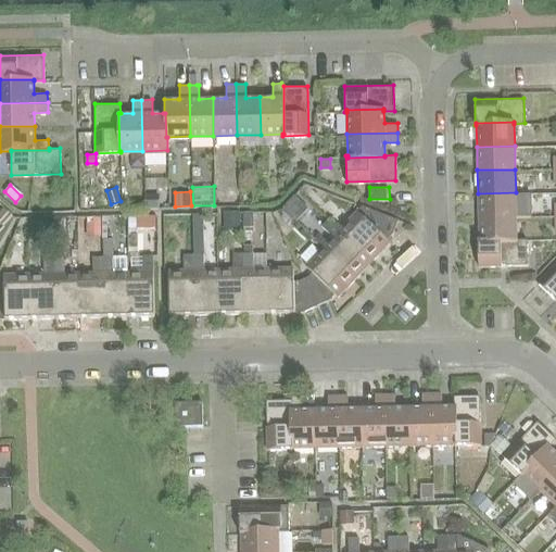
[(478,193),(478,217),(516,216),(516,192),(478,193)]
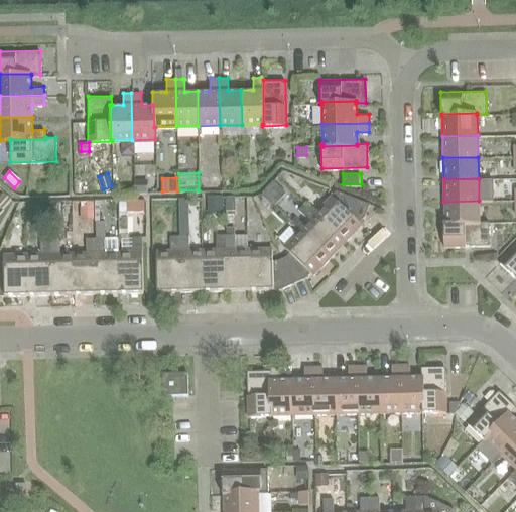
[(147,180),(136,180),(136,192),(148,192),(147,180)]
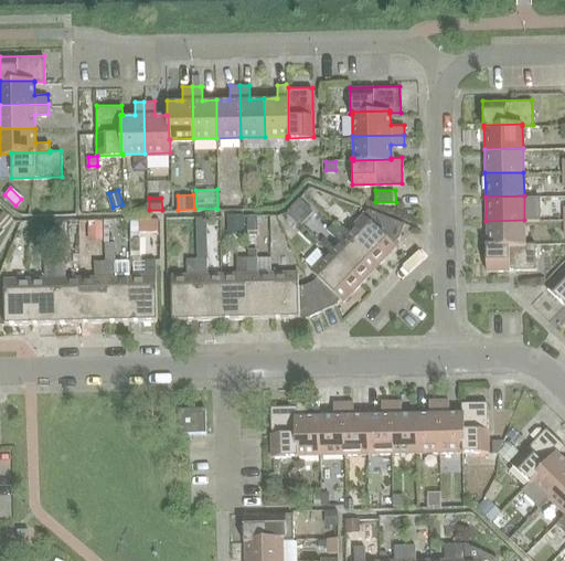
[(298,199),(287,210),(300,222),(308,214),(308,209),(298,199)]
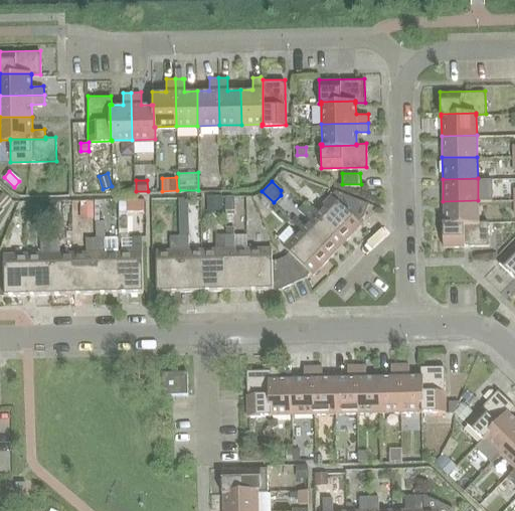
[(4,188),(0,191),(0,203),(2,206),(10,197),(12,195),(4,188)]
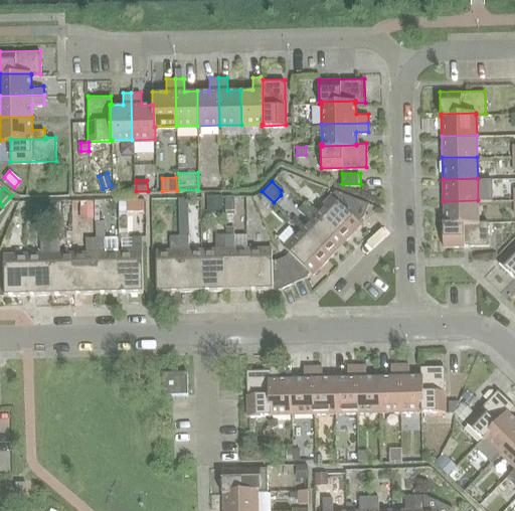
[(364,214),(368,204),(368,202),(335,189),(315,211),(344,239),(360,222),(358,220),(364,214)]
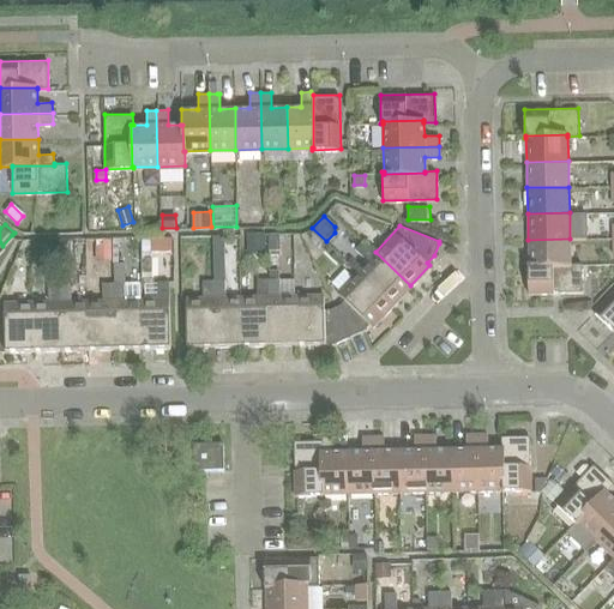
[(265,233),(247,233),(248,247),(265,247),(265,233)]
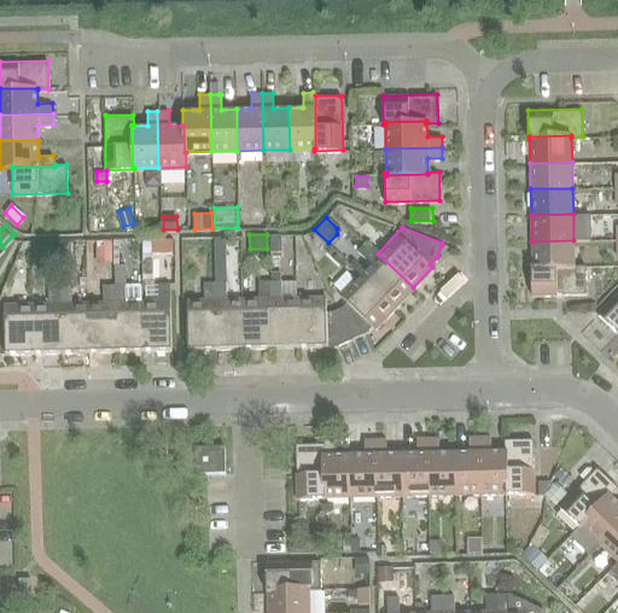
[(280,234),(269,234),(269,251),(280,250),(280,234)]
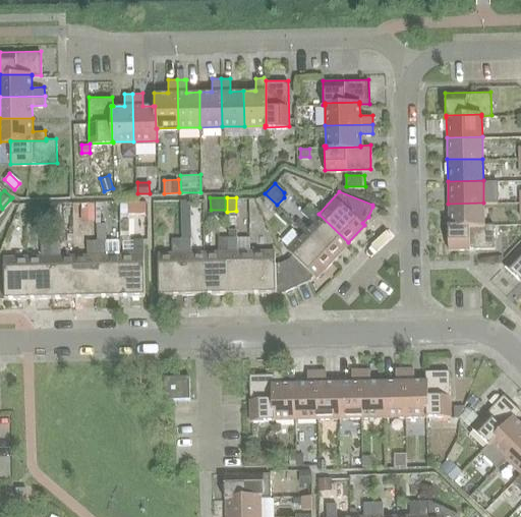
[(189,198),(180,198),(180,211),(189,211),(189,198)]
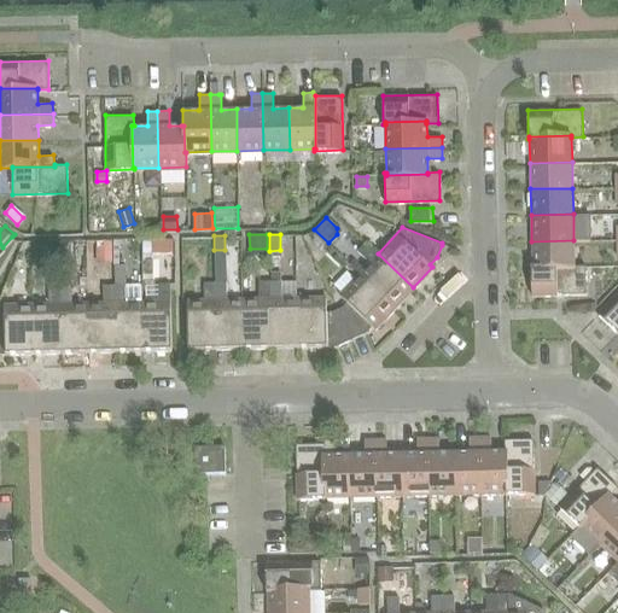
[(314,239),(313,240),(320,246),(325,241),(318,235),(314,239)]
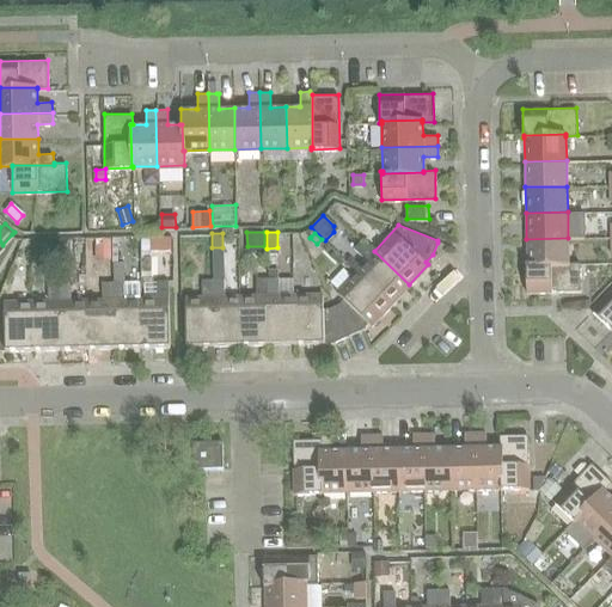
[(111,237),(95,238),(95,259),(111,258),(111,237)]
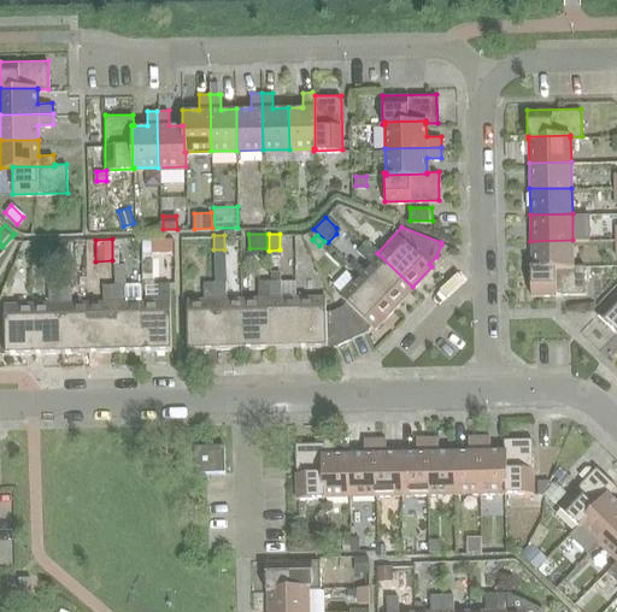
[(530,241),(532,265),(532,266),(573,266),(573,264),(573,240),(530,241)]
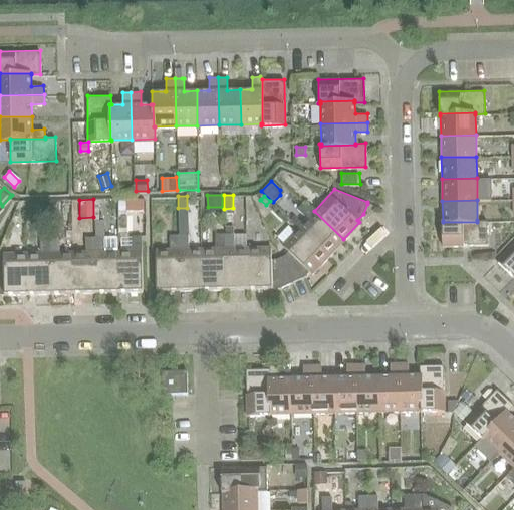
[(302,224),(298,227),(328,255),(343,239),(314,211),(303,201),(297,208),(307,218),(302,224)]
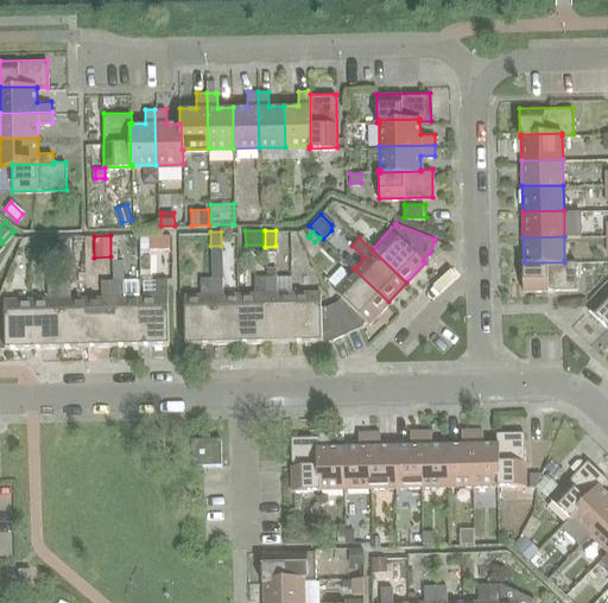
[(347,254),(342,259),(353,268),(358,265),(347,254)]
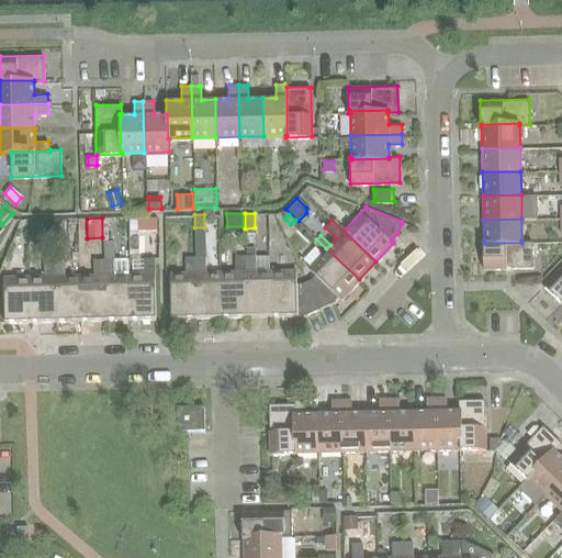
[(114,240),(104,240),(104,258),(114,258),(114,240)]
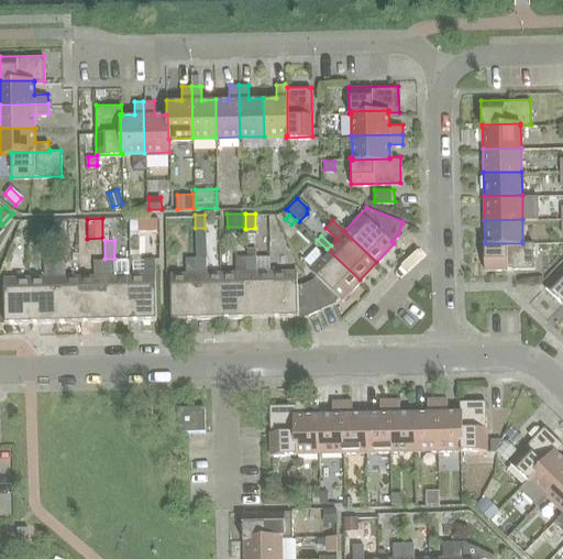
[(485,243),(485,242),(484,242),(484,269),(533,267),(533,241),(522,241),(522,243),(485,243)]
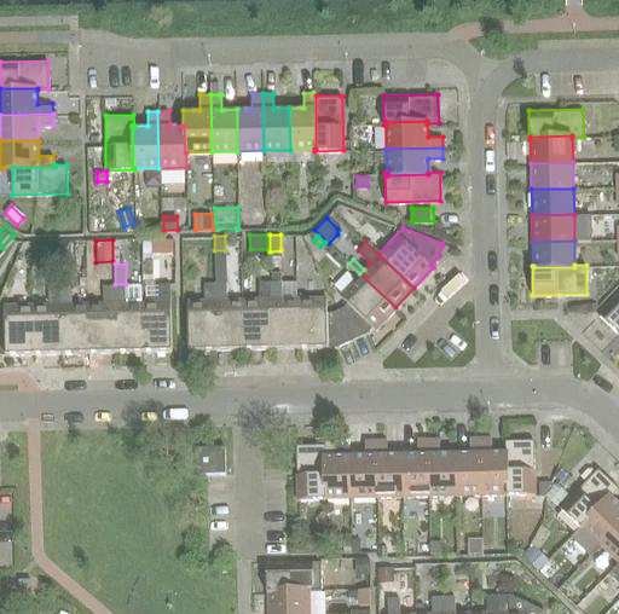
[(337,308),(351,340),(365,332),(372,325),(375,329),(395,307),(359,273),(340,294),(347,301),(343,306),(337,308)]
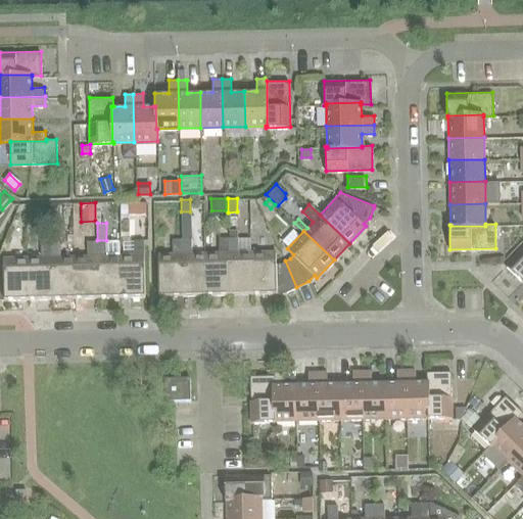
[(219,251),(205,252),(206,294),(230,293),(228,237),(219,237),(219,251)]
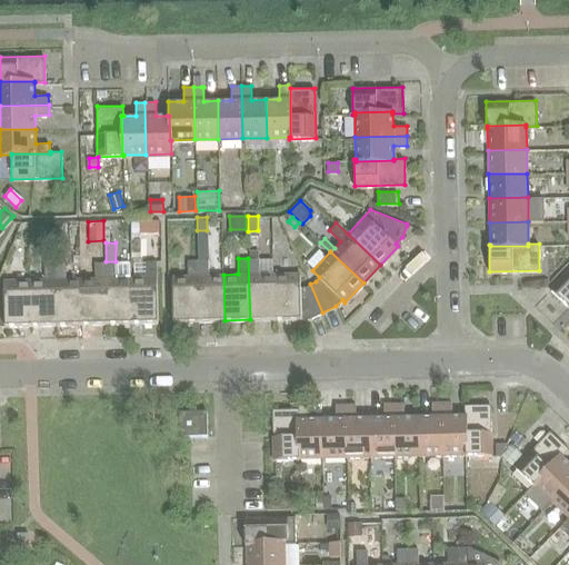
[(259,258),(248,258),(250,319),(276,319),(273,274),(259,274),(259,258)]
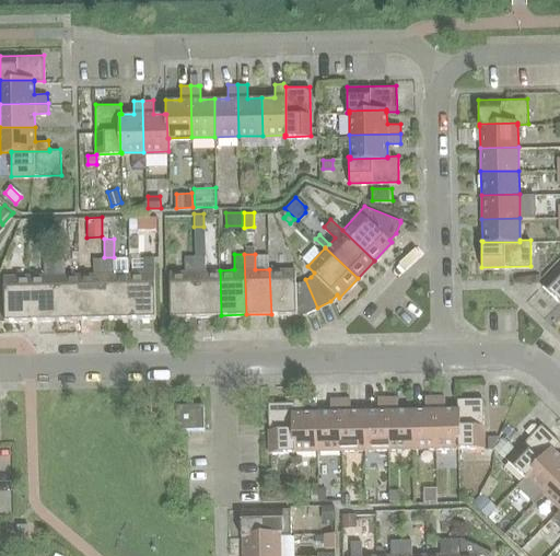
[(184,255),(185,270),(170,271),(171,316),(196,315),(195,255),(184,255)]
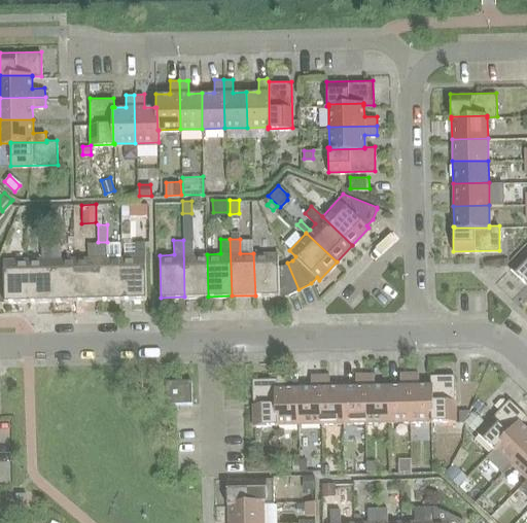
[(192,240),(183,240),(184,297),(208,297),(207,254),(194,254),(192,240)]
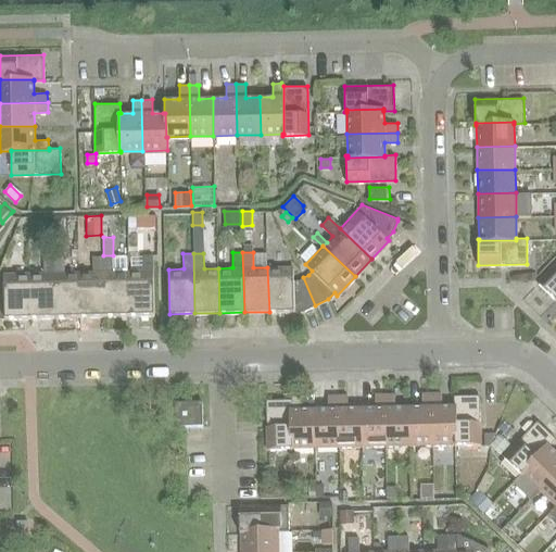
[(104,315),(129,315),(128,271),(127,271),(126,254),(113,255),(103,255),(104,315)]
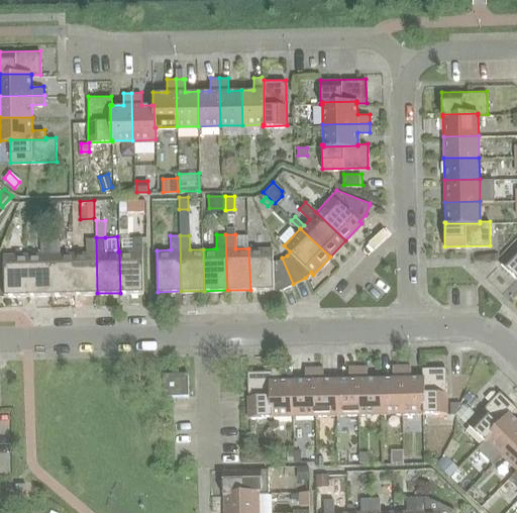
[(132,250),(119,251),(120,293),(143,292),(142,236),(132,236),(132,250)]
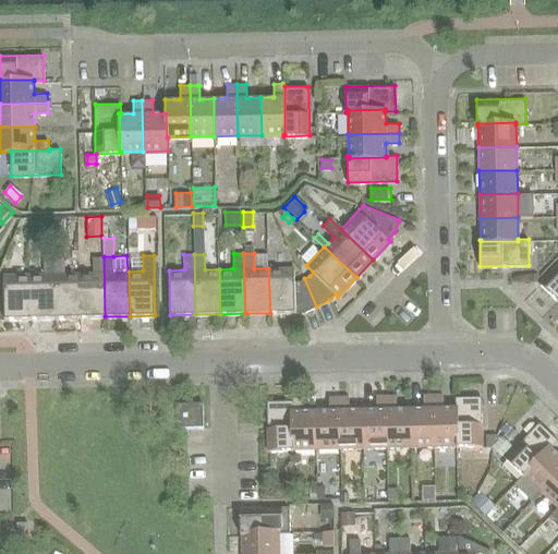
[(93,273),(79,273),(80,317),(105,316),(104,256),(93,256),(93,273)]
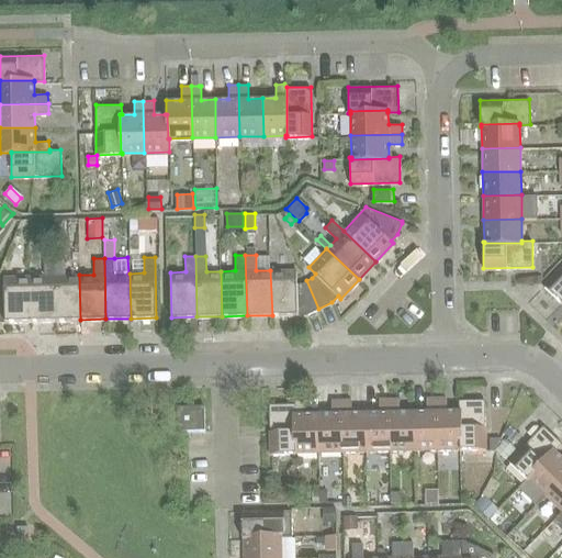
[(44,276),(29,276),(30,321),(55,320),(54,259),(44,259),(44,276)]
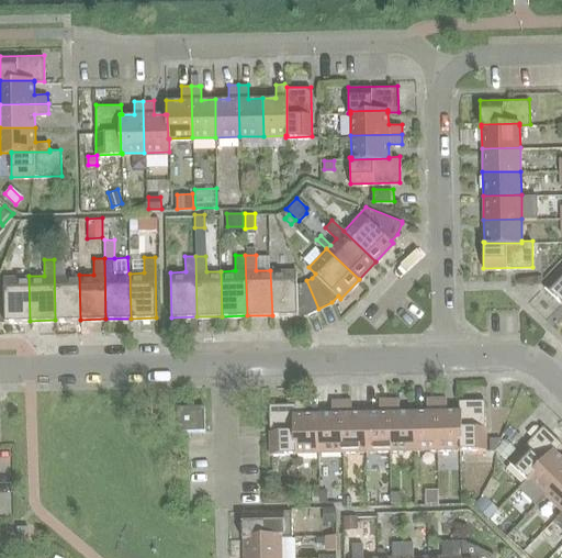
[(65,259),(54,259),(55,320),(80,320),(79,275),(65,275),(65,259)]
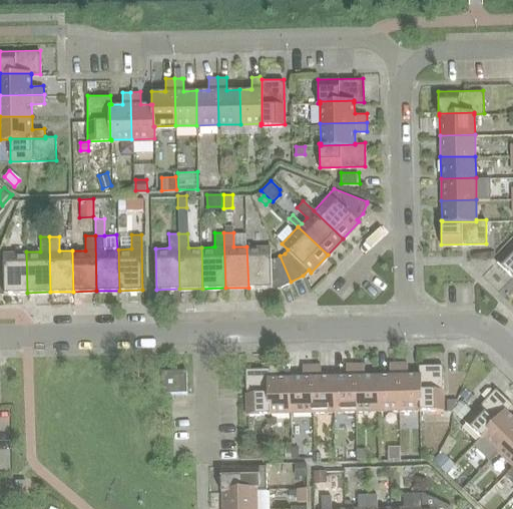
[(512,276),(512,275),(512,274),(512,273),(512,240),(495,260),(512,276)]
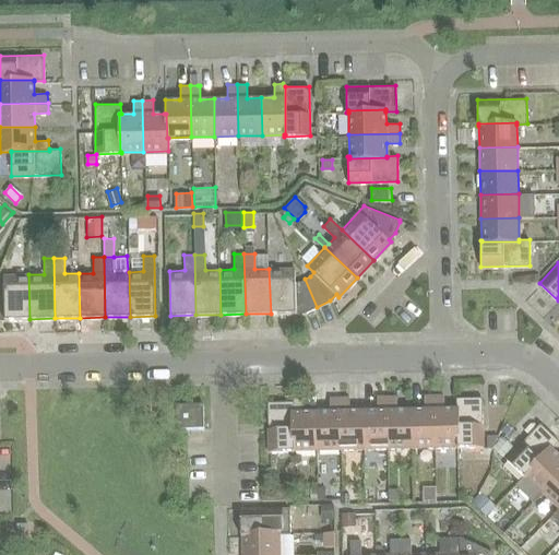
[(295,268),(269,269),(271,314),(305,313),(317,307),(305,279),(300,281),(295,281),(295,268)]
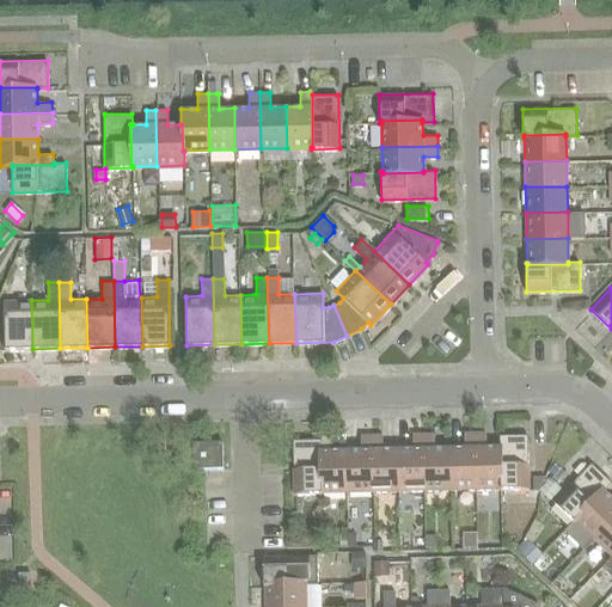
[(0,349),(32,349),(31,300),(4,301),(4,316),(0,314),(0,349)]
